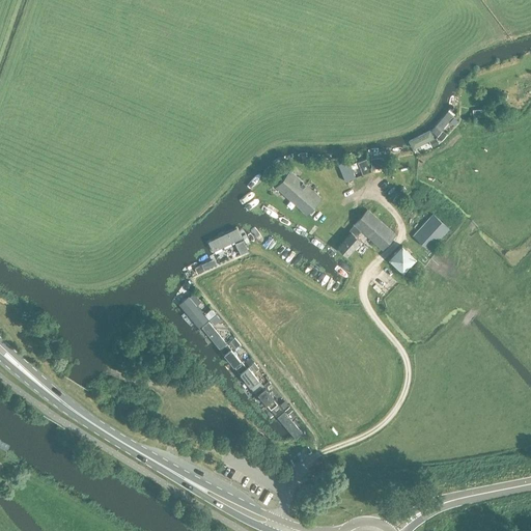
[(445,115),(431,131),(438,135),(442,130),(451,119),(445,115)]
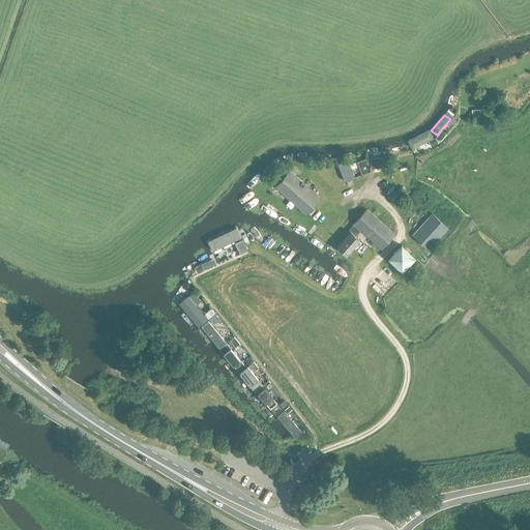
[(428,133),(409,142),(412,148),(414,147),(431,139),(428,133)]
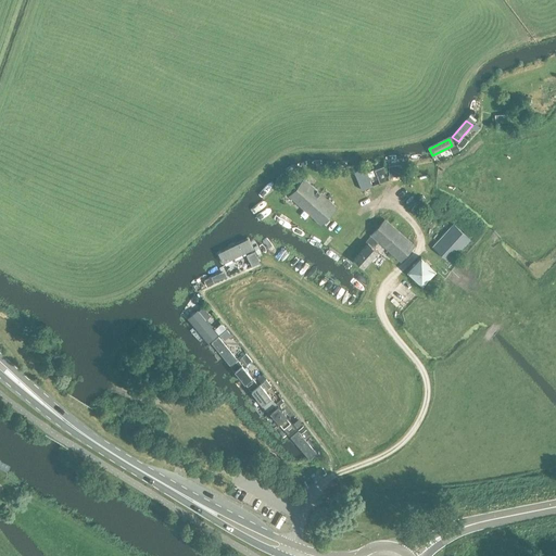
[(389,166),(390,176),(403,175),(403,172),(409,171),(408,164),(389,166)]
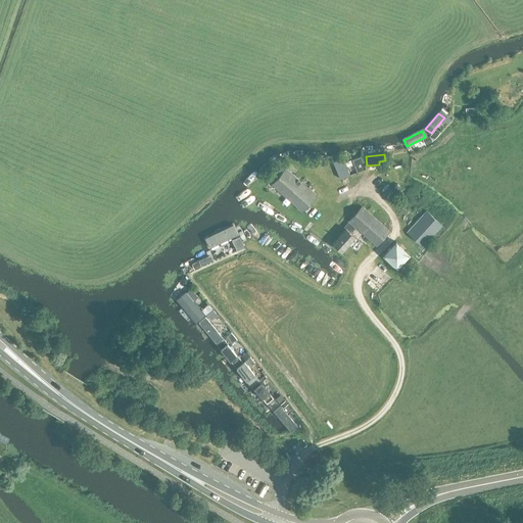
[(366,169),(361,156),(352,159),(358,172),(366,169)]
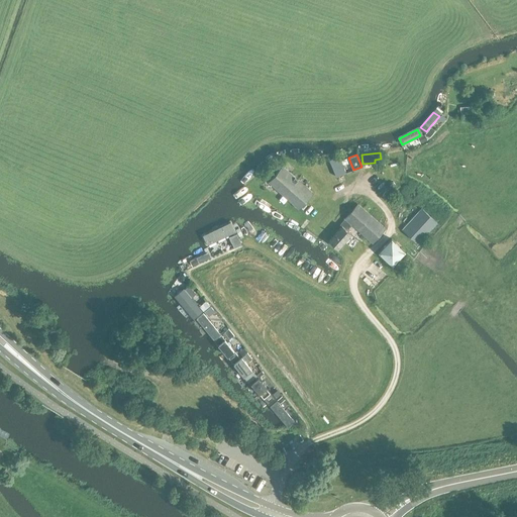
[(346,173),(339,156),(329,160),(336,177),(346,173)]
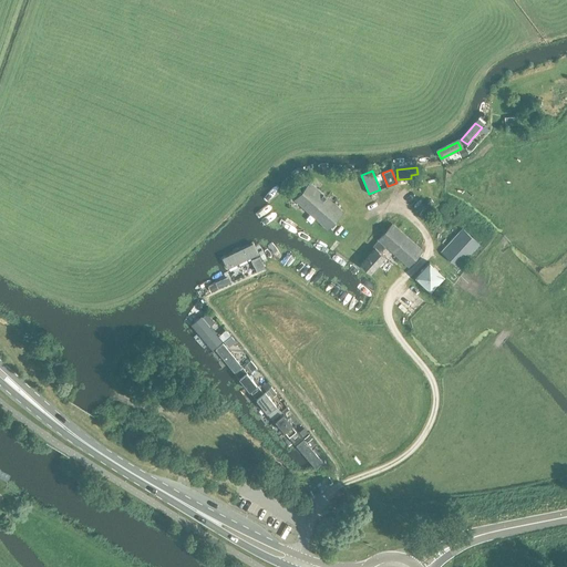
[(295,198),(328,227),(343,209),(310,179),(295,198)]
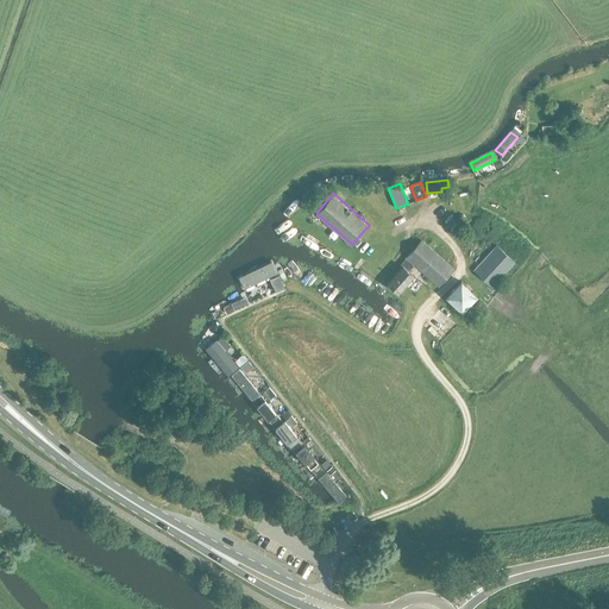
[(439,284),(454,267),(422,238),(407,256),(401,263),(403,265),(388,282),(399,292),(414,274),(409,270),(415,263),(439,284)]
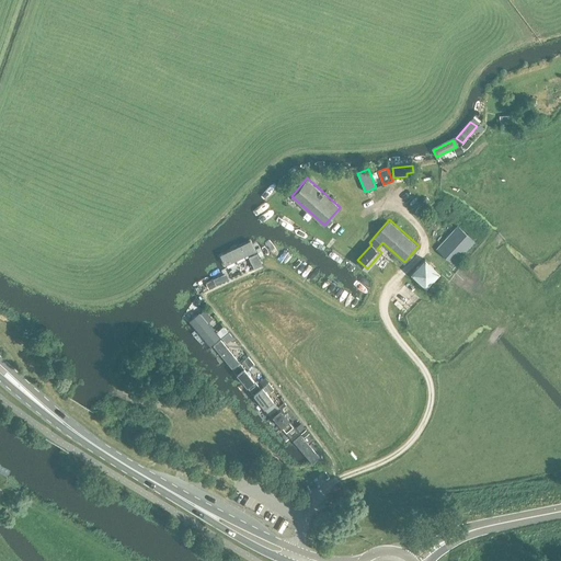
[(436,248),(454,263),(476,240),(458,225),(436,248)]
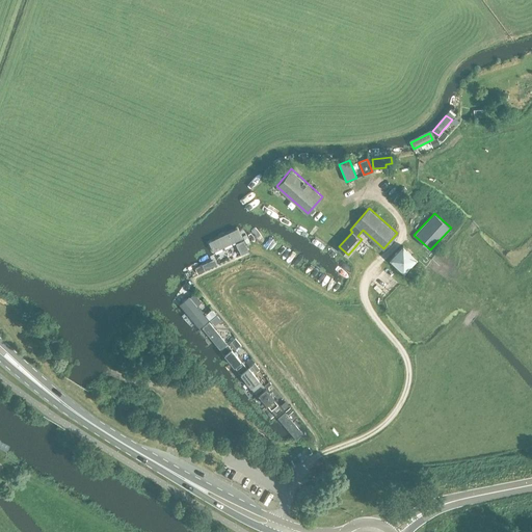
[(228,237),(209,245),(211,253),(231,244),(228,237)]
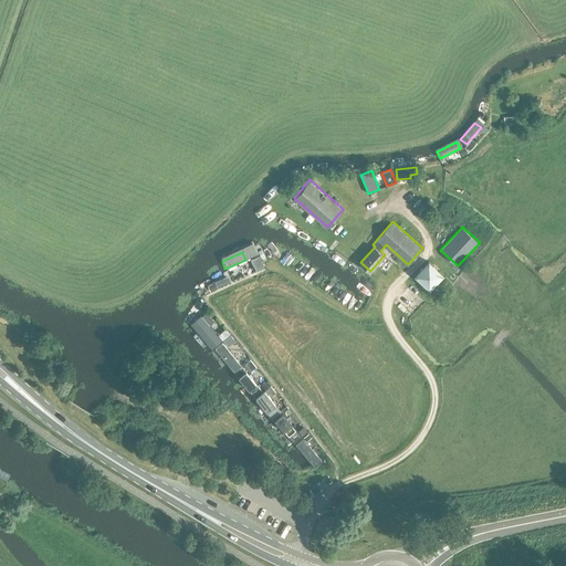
[(264,268),(260,255),(251,259),(253,265),(254,265),(257,271),(264,268)]
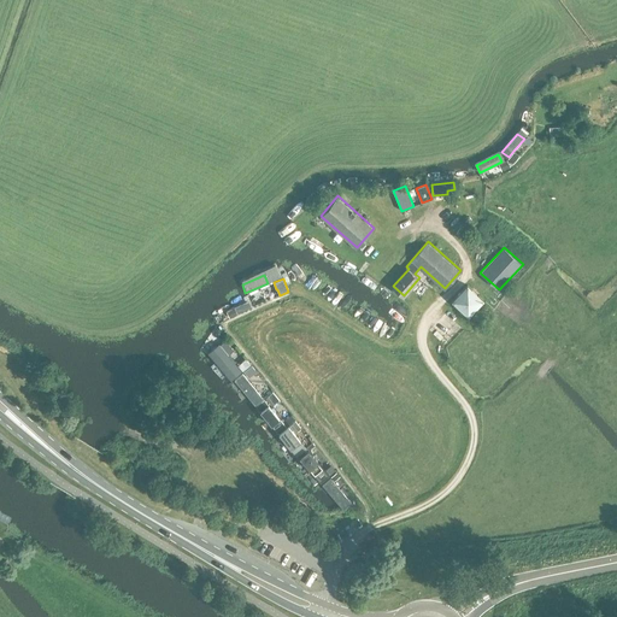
[(468,316),(483,300),(468,285),(452,301),(468,316)]
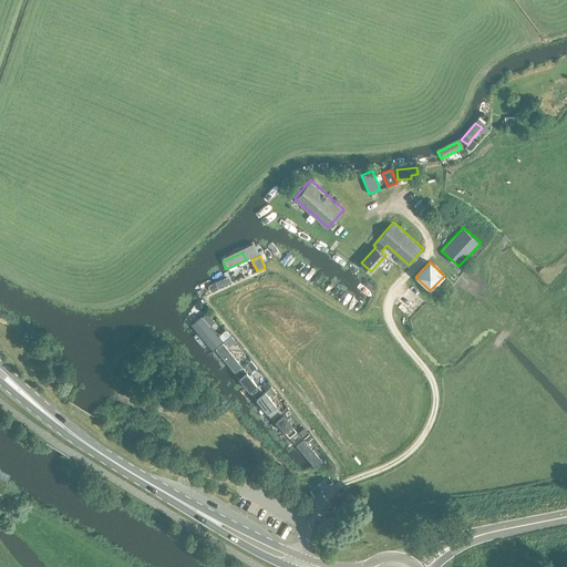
[(212,290),(233,280),(229,274),(208,284),(212,290)]
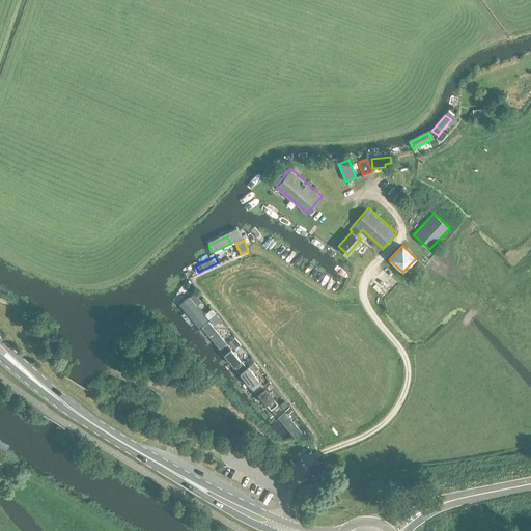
[(190,309),(204,325),(210,320),(196,305),(190,309)]
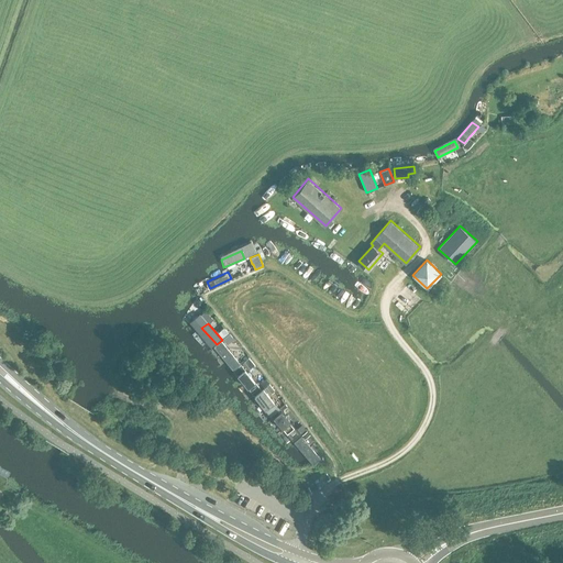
[(227,343),(235,337),(231,331),(222,338),(227,343)]
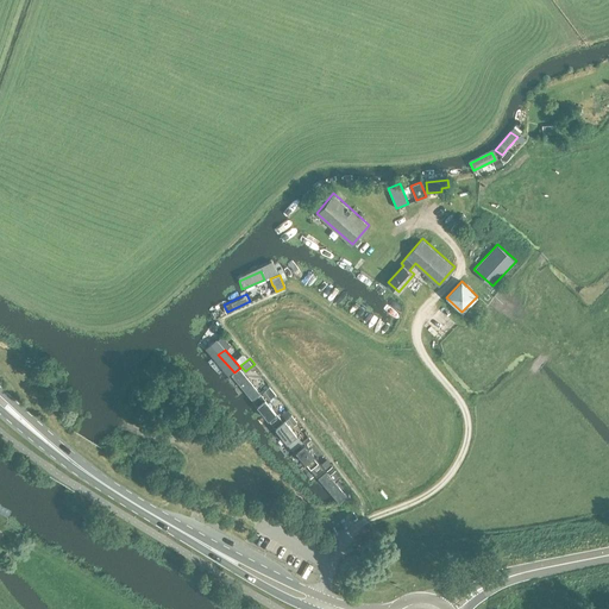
[(240,380),(256,397),(262,391),(246,374),(240,380)]
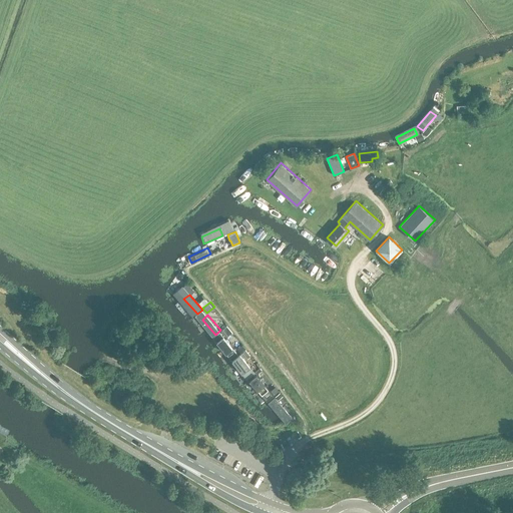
[(227,327),(223,330),(228,336),(232,333),(227,327)]
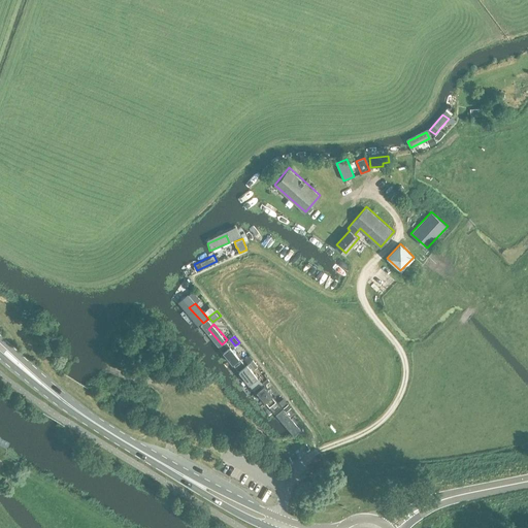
[(227,355),(239,370),(245,366),(232,350),(227,355)]
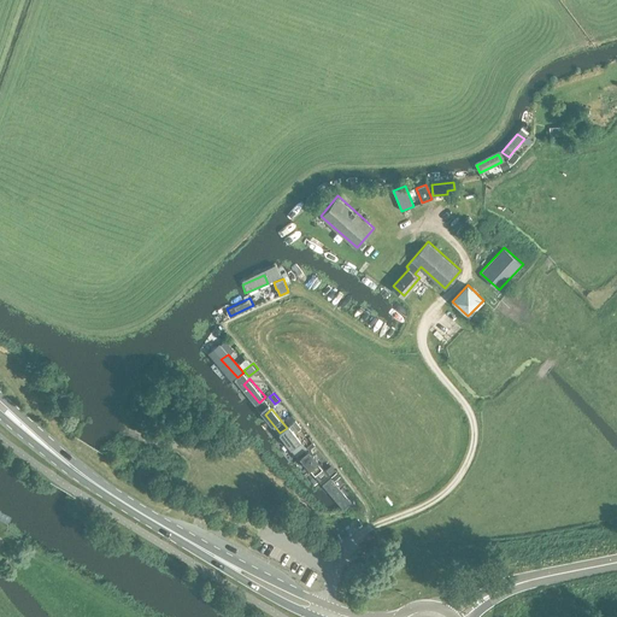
[(295,421),(291,425),(295,433),(301,428),(295,421)]
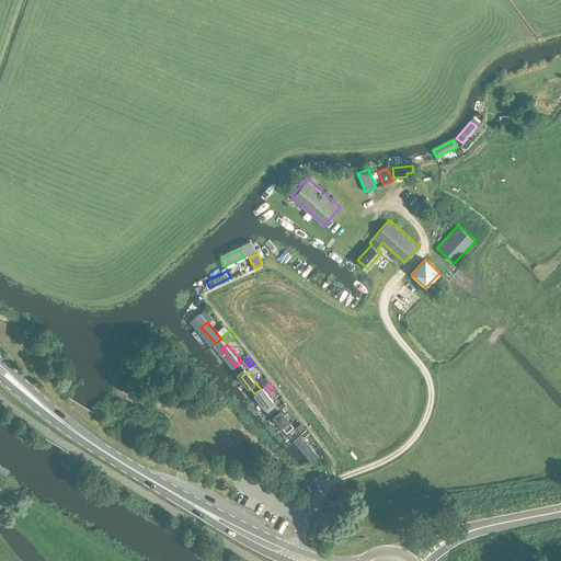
[(260,397),(273,413),(279,409),(265,392),(260,397)]
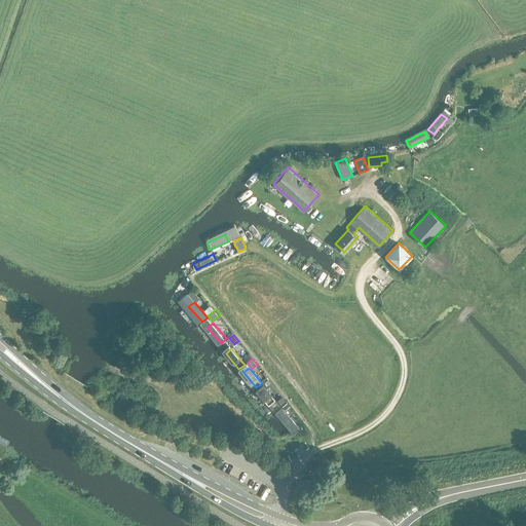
[(263,396),(276,411),(282,406),(268,390),(263,396)]
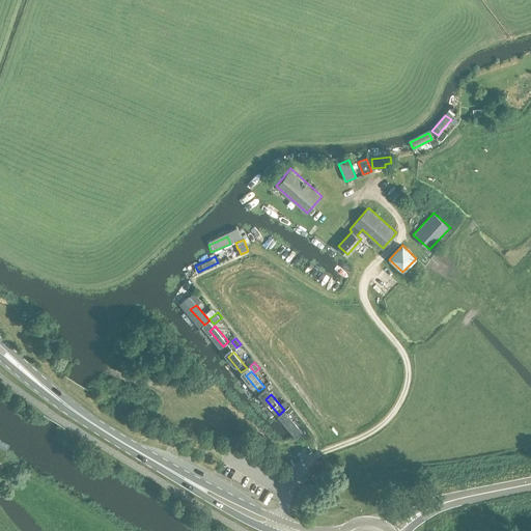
[(286,424),(300,440),(305,436),(291,420),(286,424)]
